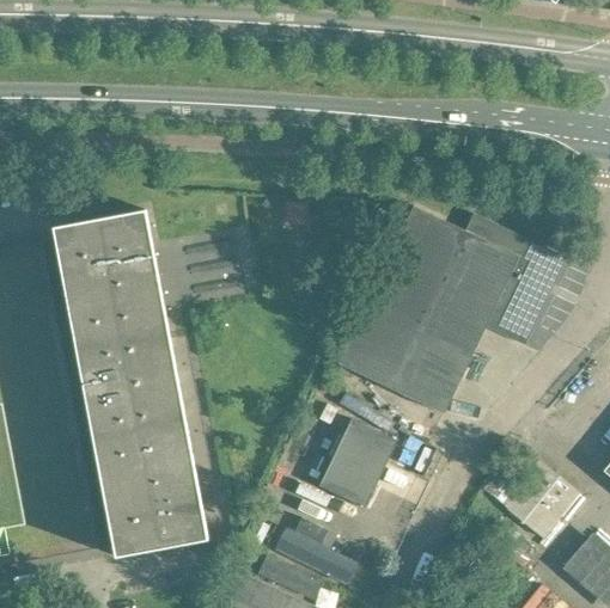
[(530,331),(563,260),(471,217),(463,234),(412,210),(336,367),(443,417),(483,330),(511,343),(519,325),(530,331)]
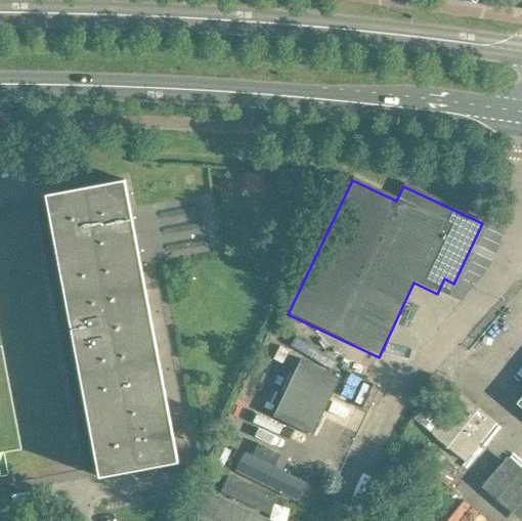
[(97,480),(176,465),(123,183),(43,198),(97,480)]
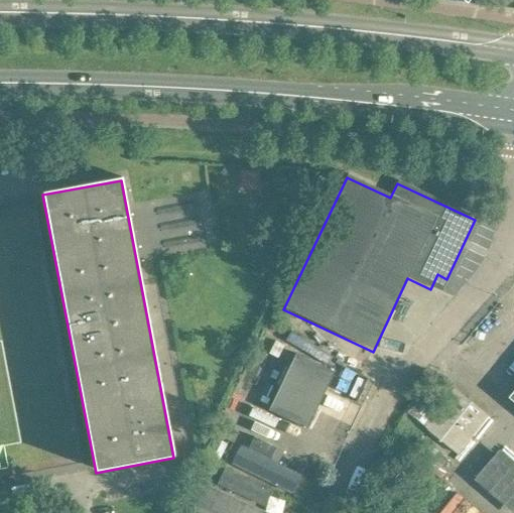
[(306,430),(334,373),(295,356),(269,412),(306,430)]
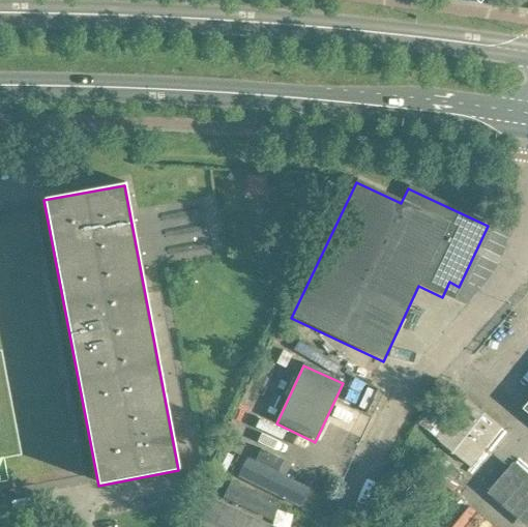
[(439,425),(484,444),(502,402),(492,397),(489,403),(467,393),(461,406),(450,401),(439,425)]
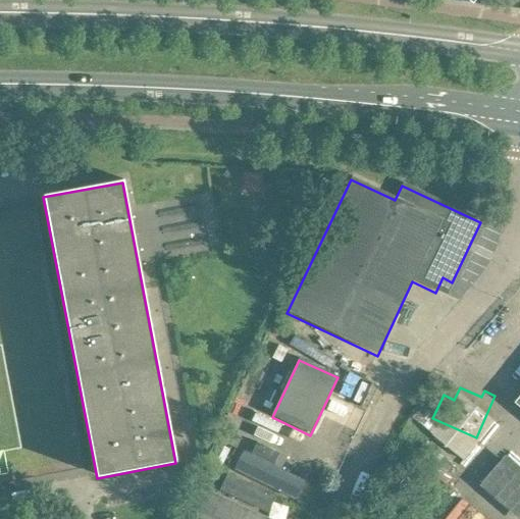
[(519,431),(513,426),(483,463),(519,492),(519,431)]
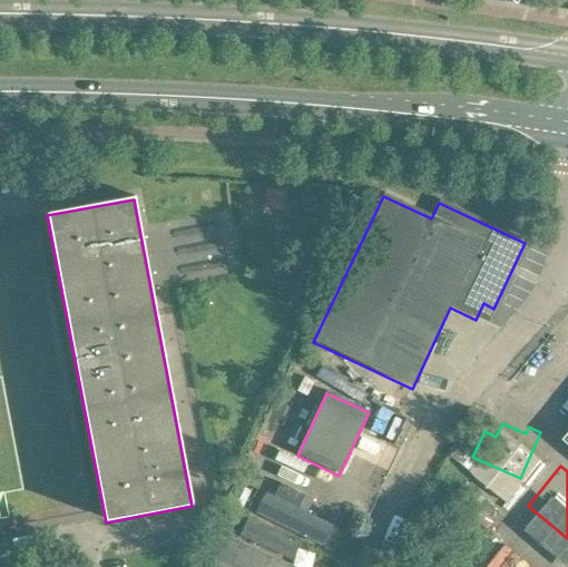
[(482,478),(469,492),(488,508),(500,494),(482,478)]
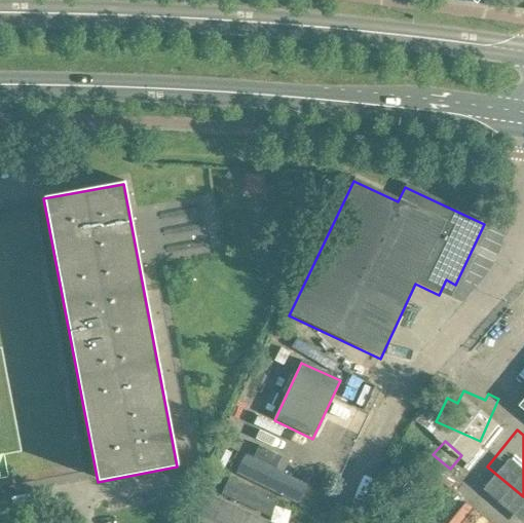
[(244,454),(233,474),(294,503),(304,484),(282,473),(287,460),(257,446),(252,457),(244,454)]
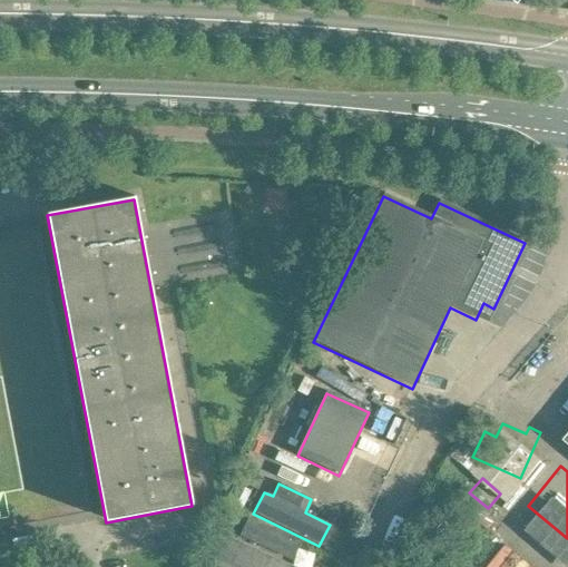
[(291,563),(299,546),(247,521),(237,543),(262,554),(264,549),(291,563)]
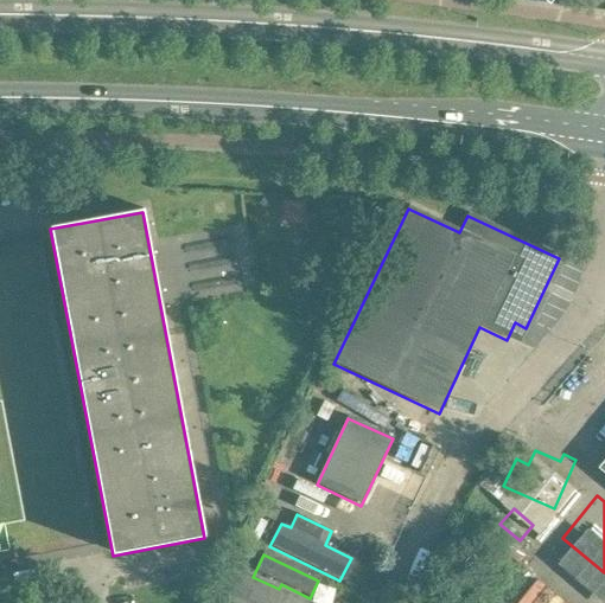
[(305,602),(225,565),(208,602),(305,602)]
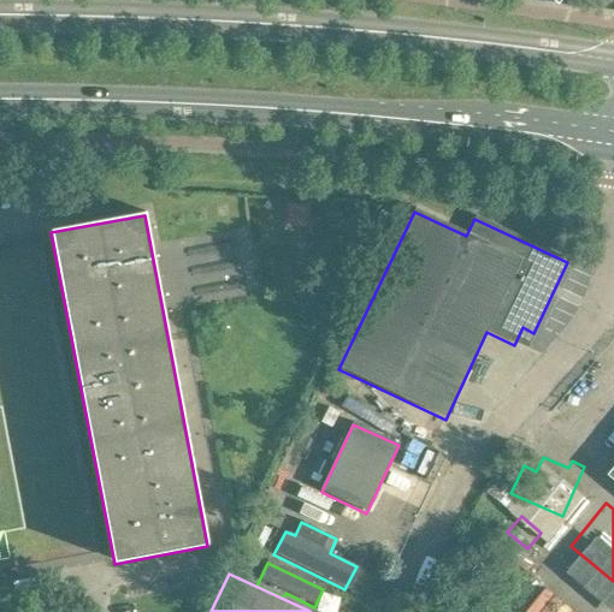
[(594,611),(595,610),(560,574),(524,611),(594,611)]
